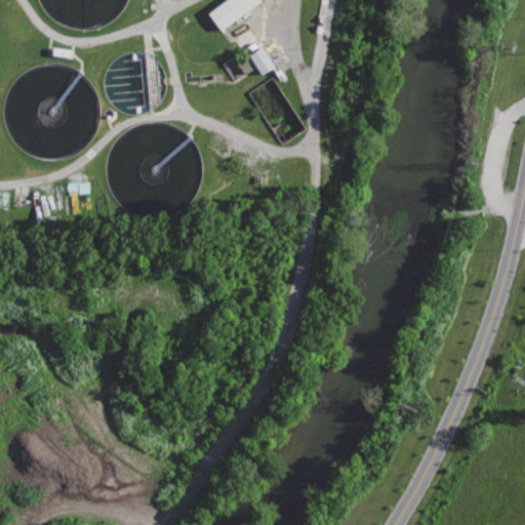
[(260,0),(223,0),(206,11),(219,31),(263,2),(260,0)]
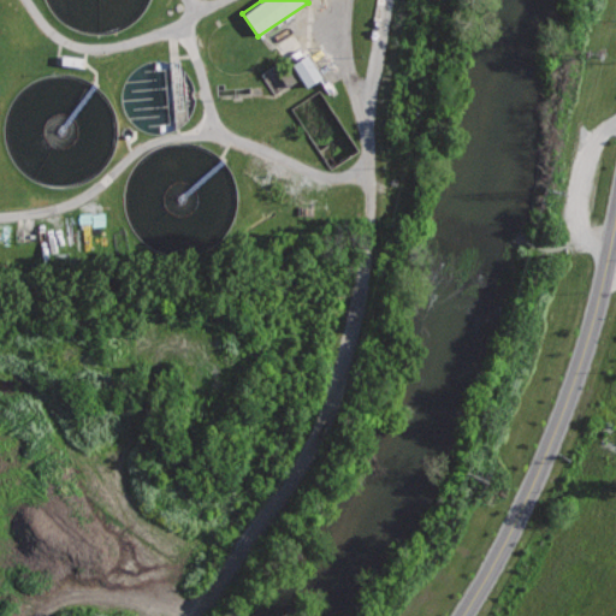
[(318,78),(303,55),(289,65),(303,88),(318,78)]
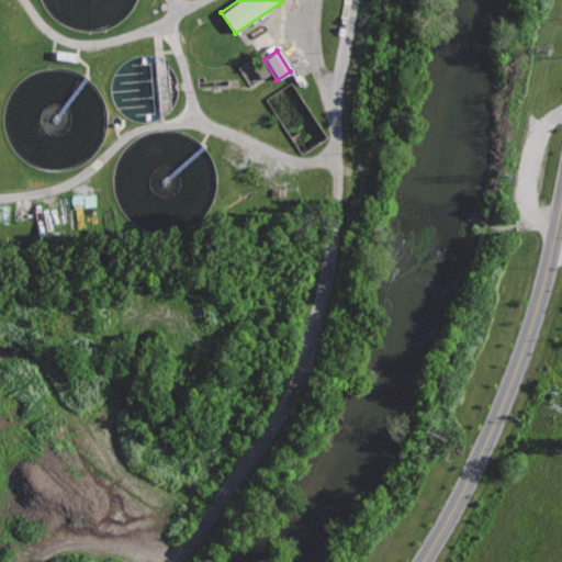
[(175,83),(171,72),(165,64),(156,58),(145,56),(135,57),(125,60),(119,68),(113,77),(111,87),(113,97),(116,105),(124,113),(133,117),(143,120),(153,117),(163,113),(170,104),(175,94),(175,83)]
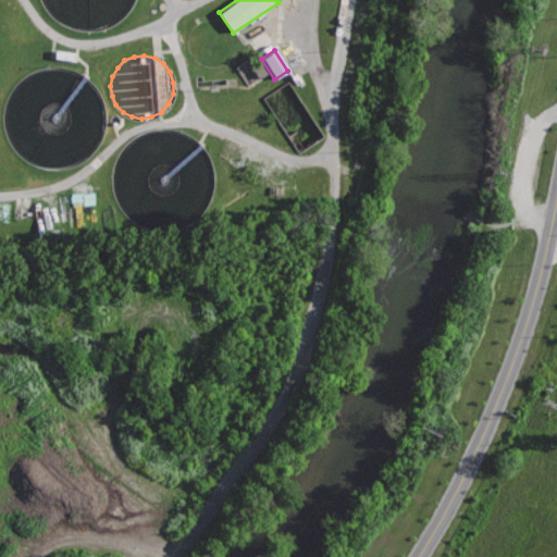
[(106,120),(104,103),(97,89),(86,76),(72,69),(56,65),(38,69),(23,76),(12,89),(4,104),(3,122),(9,138),(19,152),(32,163),(49,168),(65,166),(81,161),(94,150),(102,136),(106,120)]
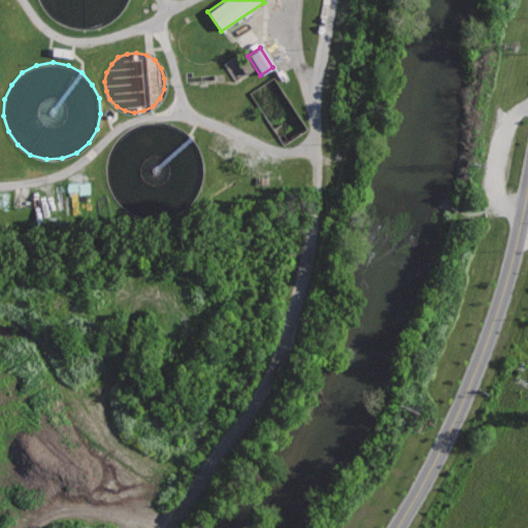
[(203,171),(201,156),(195,141),(185,130),(170,123),(156,120),(139,123),(125,130),(113,142),(107,157),(106,173),(110,189),(120,202),(133,211),(149,217),(165,216),(179,209),(191,200),(199,187),(203,171)]
